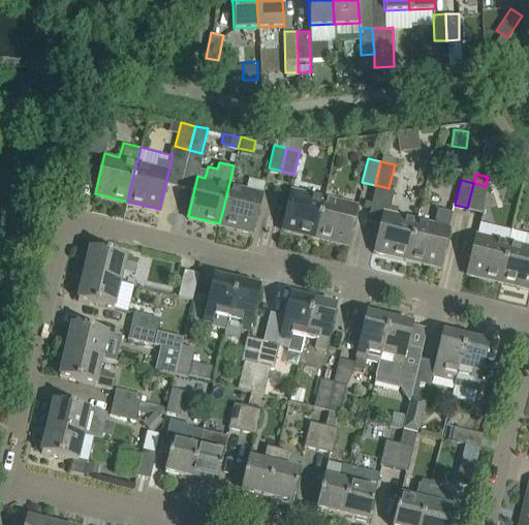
[(473,183),(473,184),(467,208),(479,211),(486,186),(473,183)]
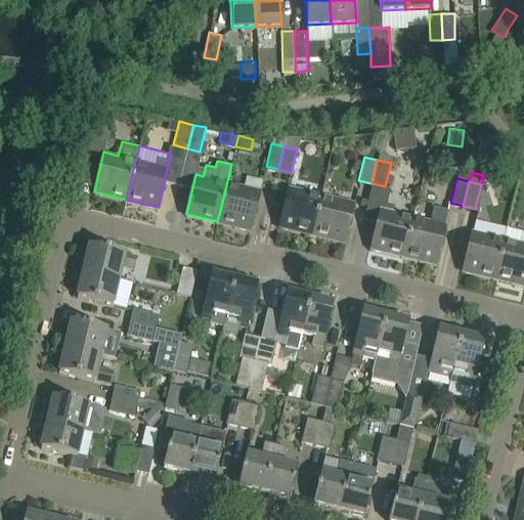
[(227,182),(220,211),(217,221),(250,229),(259,189),(227,182)]
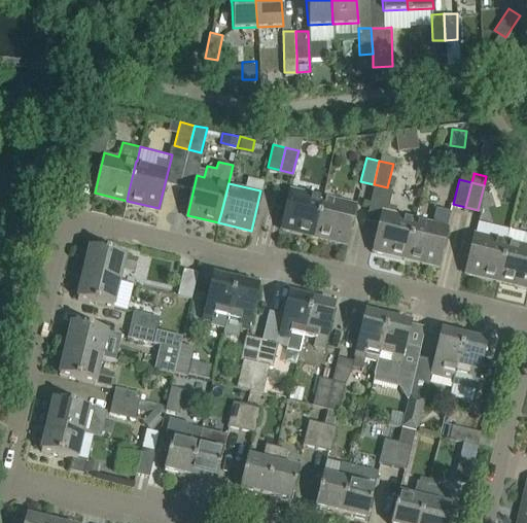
[(322,196),(290,187),(281,228),(313,235),(322,196)]
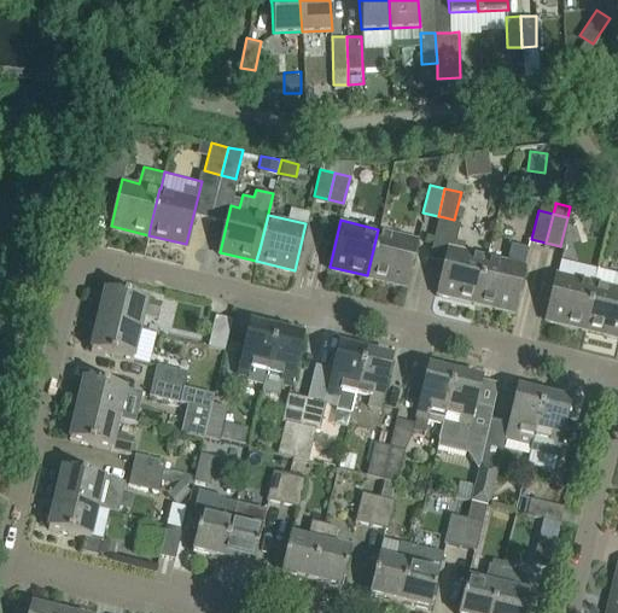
[(378,229),(367,275),(404,285),(417,238),(378,229)]
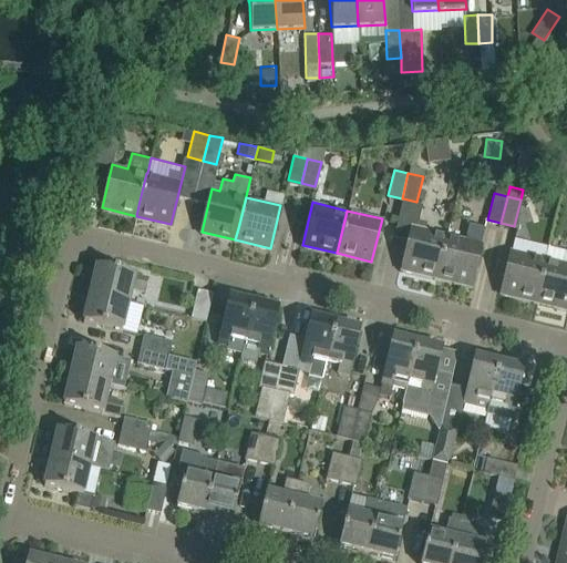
[(446,234),(435,277),(471,285),(485,226),(468,222),(465,239),(446,234)]
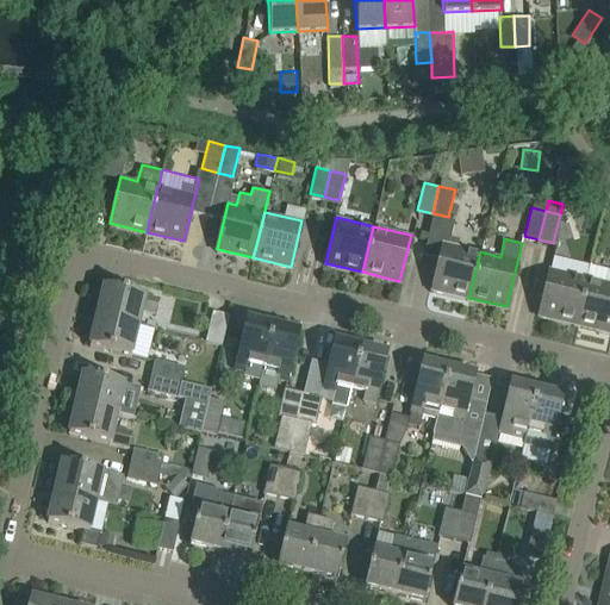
[(480,251),(443,243),(440,256),(433,288),(468,298),(480,251)]
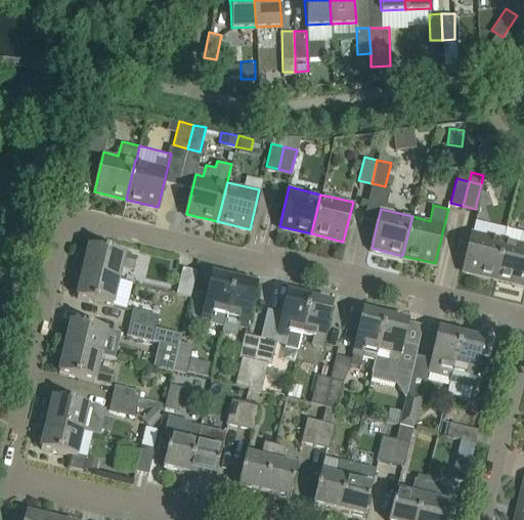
[(475,219),(472,231),(463,270),(494,277),(496,267),(507,226),(475,219)]
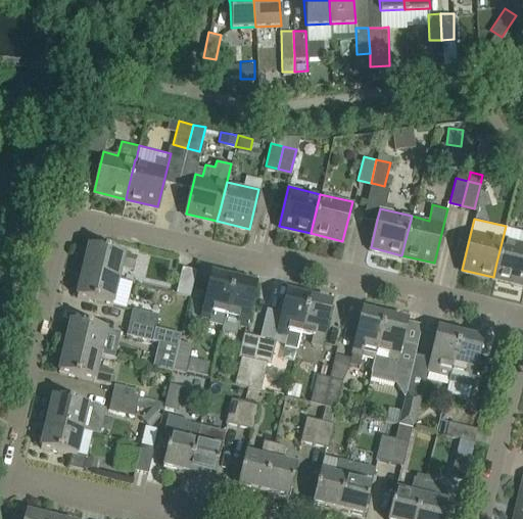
[(522,230),(506,226),(495,267),(493,277),(522,284),(522,230)]
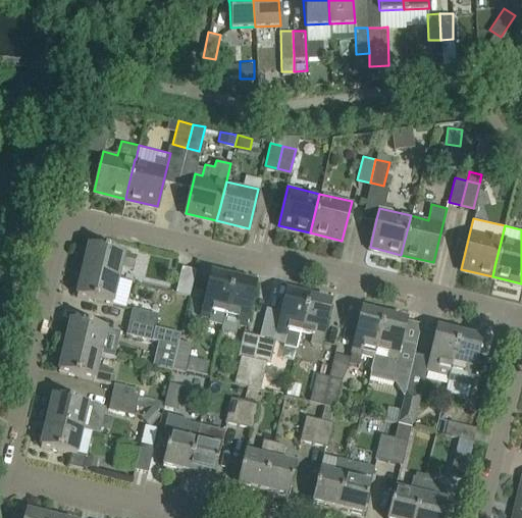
[(89,243),(83,268),(117,277),(120,265),(134,268),(137,255),(123,252),(123,251),(89,243)]
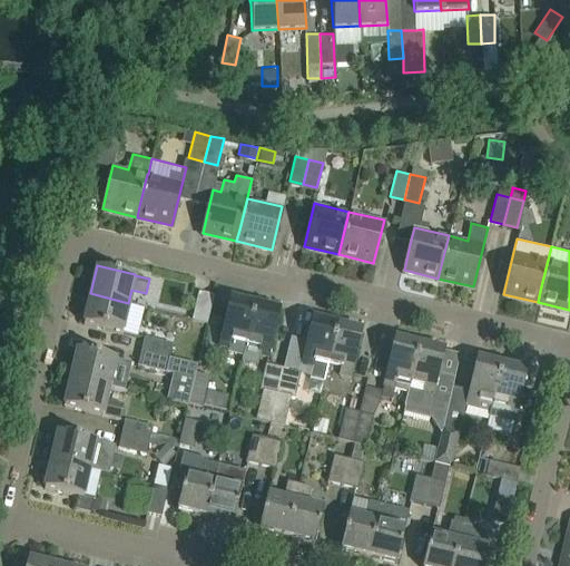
[(194,311),(208,314),(214,293),(198,290),(194,311)]
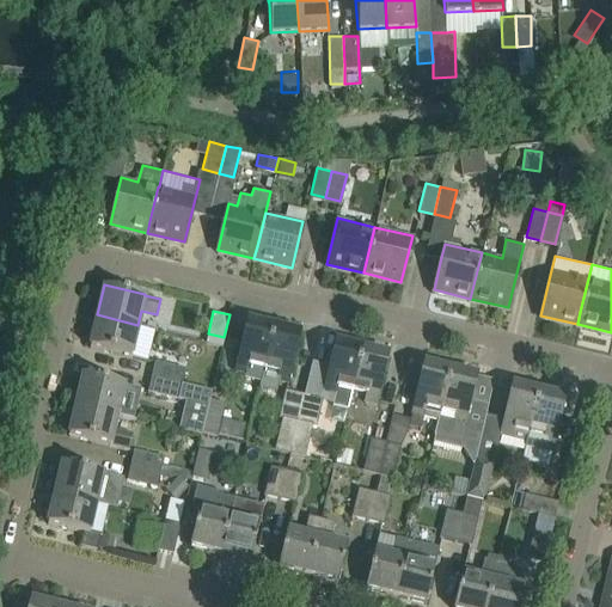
[(138,325),(97,314),(90,344),(130,355),(138,325)]
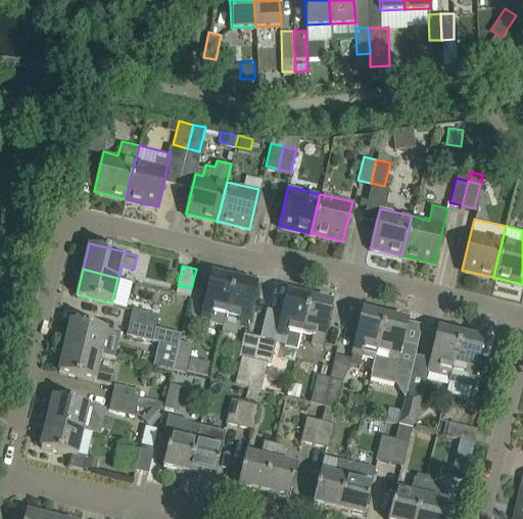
[(201,315),(209,317),(208,321),(223,325),(225,314),(226,314),(234,277),(211,271),(201,315)]
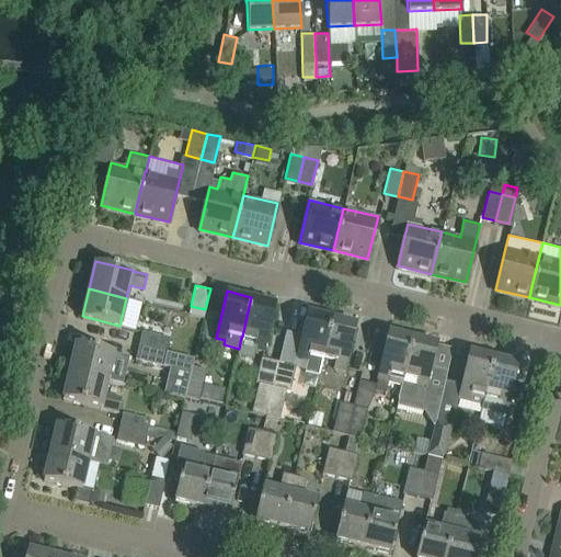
[(253,347),(264,349),(275,303),(251,297),(242,337),(255,340),(253,347)]
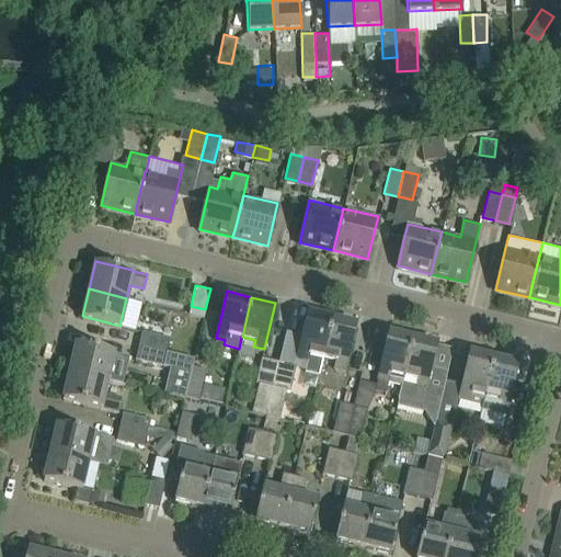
[(308,310),(297,357),(307,360),(309,353),(322,356),(332,316),(308,310)]
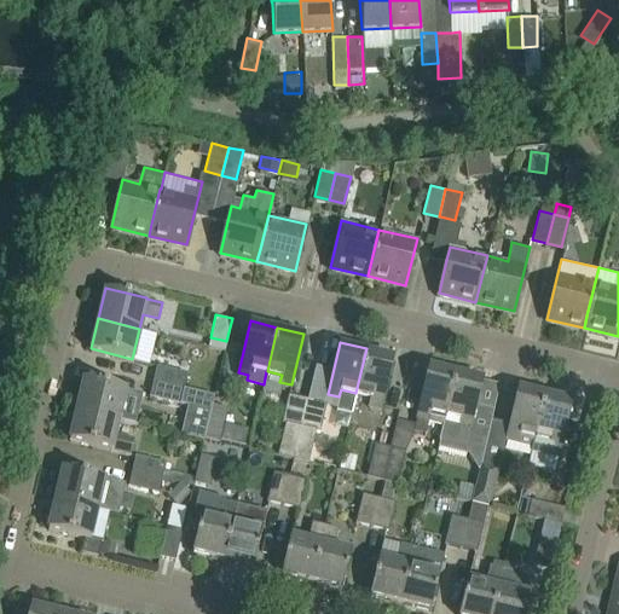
[(369,404),(381,406),(393,355),(366,348),(356,393),(370,397),(369,404)]
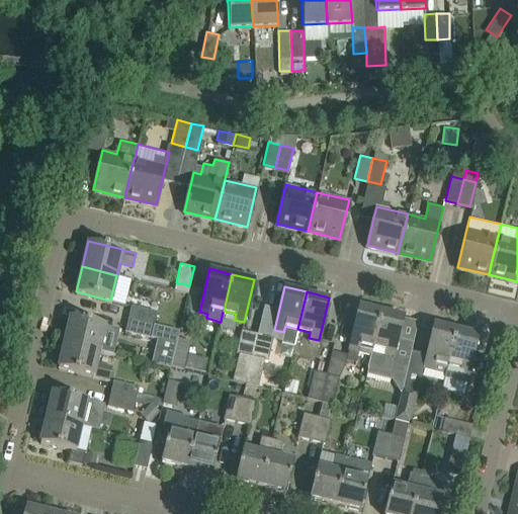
[(131,304),(127,316),(154,322),(156,310),(131,304)]
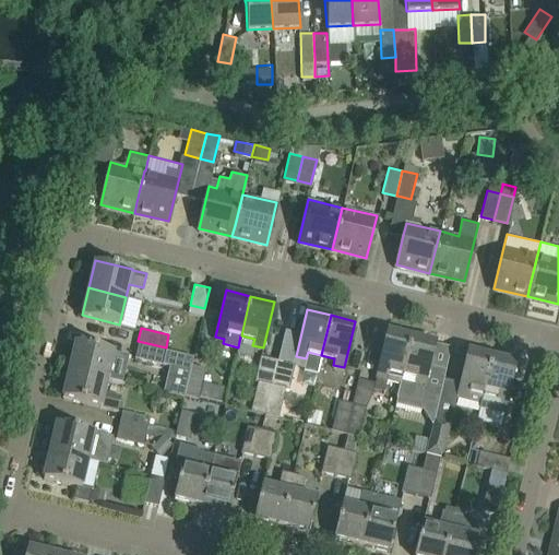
[(388,329),(375,381),(373,388),(383,390),(385,379),(400,382),(412,334),(388,329)]
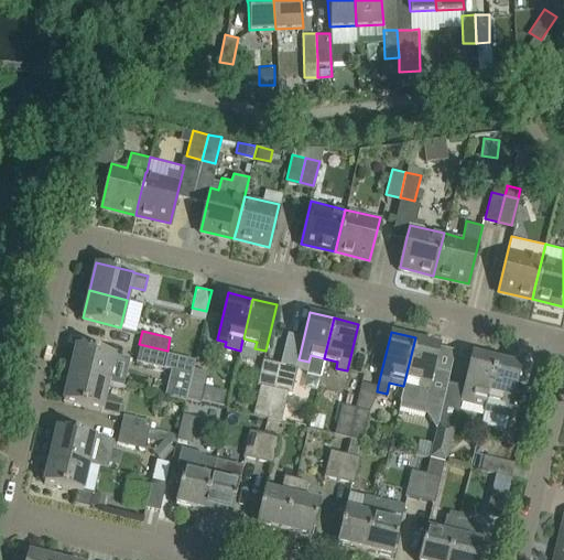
[(438,420),(447,380),(449,370),(434,366),(440,344),(415,337),(403,386),(399,405),(427,411),(436,427),(438,420)]
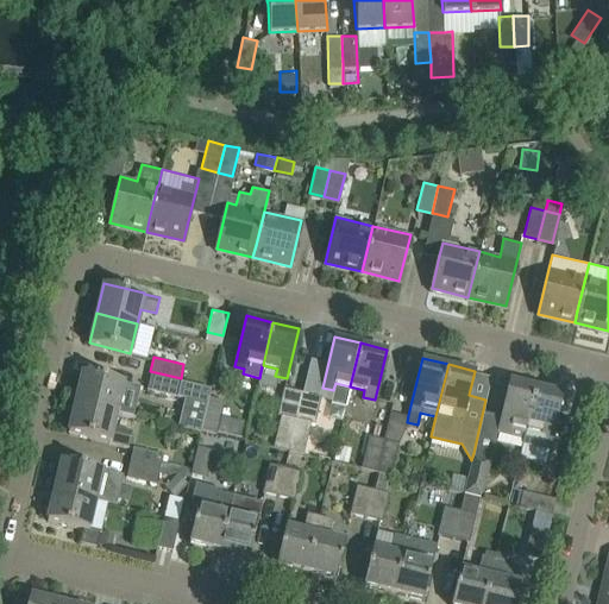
[(82,371),(75,401),(117,410),(124,381),(82,371)]
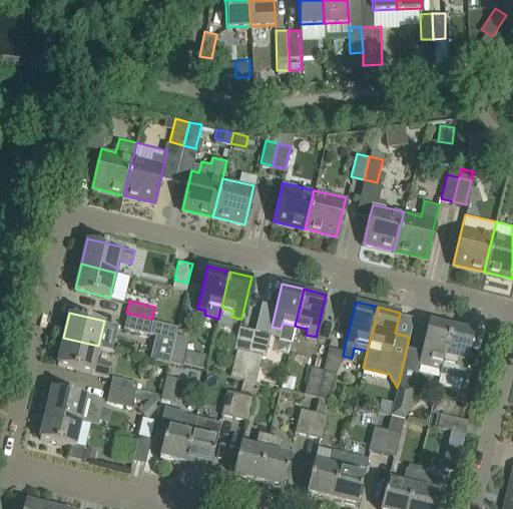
[(151,320),(152,319),(126,313),(123,326),(149,332),(151,320)]
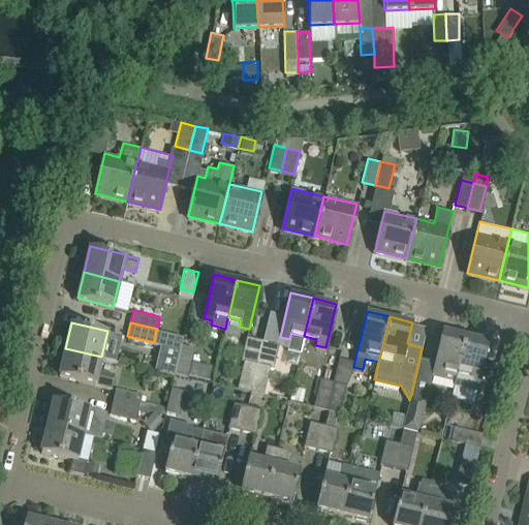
[(435,361),(432,373),(454,379),(455,379),(465,335),(443,330),(435,361)]
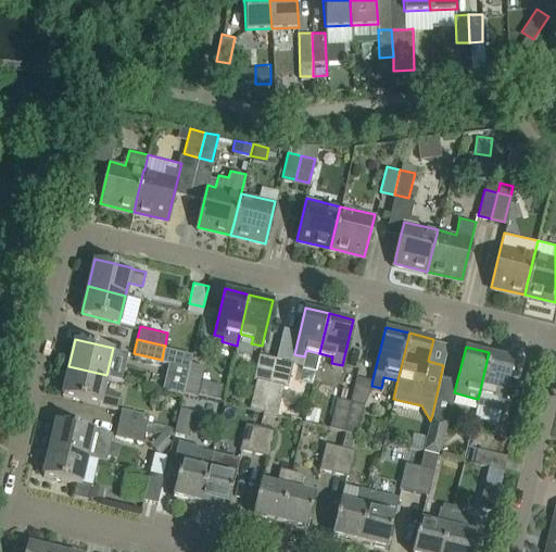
[(477,403),(491,406),(501,409),(514,358),(489,352),(478,399),(477,399),(477,403)]
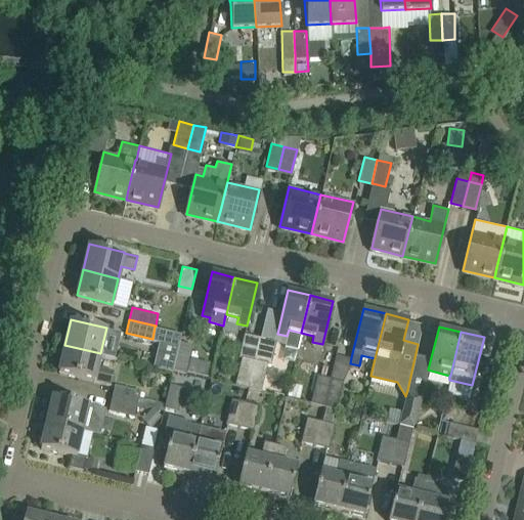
[(249,387),(261,336),(245,333),(238,356),(242,357),(235,384),(249,387)]
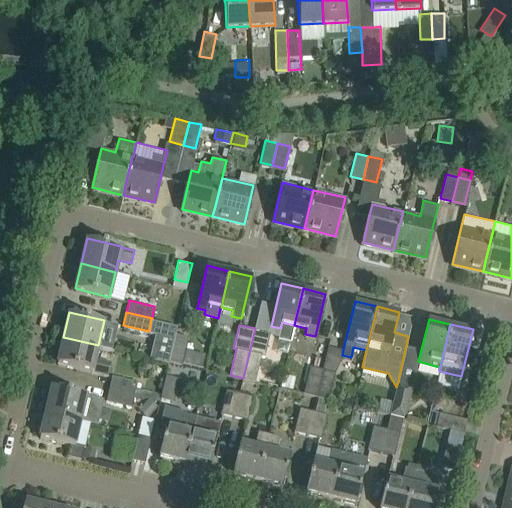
[(255,328),(243,378),(255,380),(261,354),(264,355),(270,332),(255,328)]
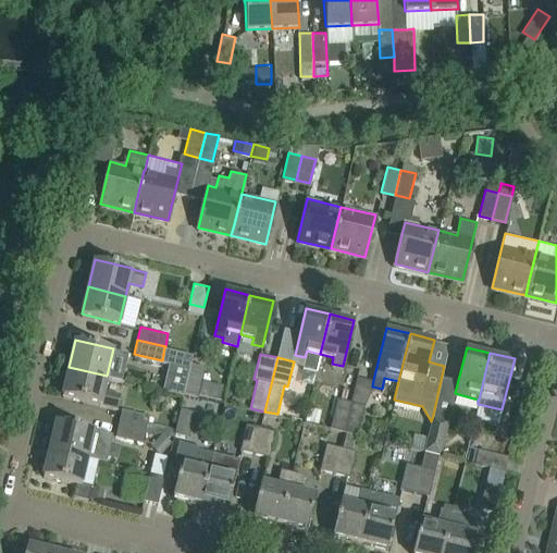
[(192,361),(185,391),(198,394),(205,365),(192,361)]
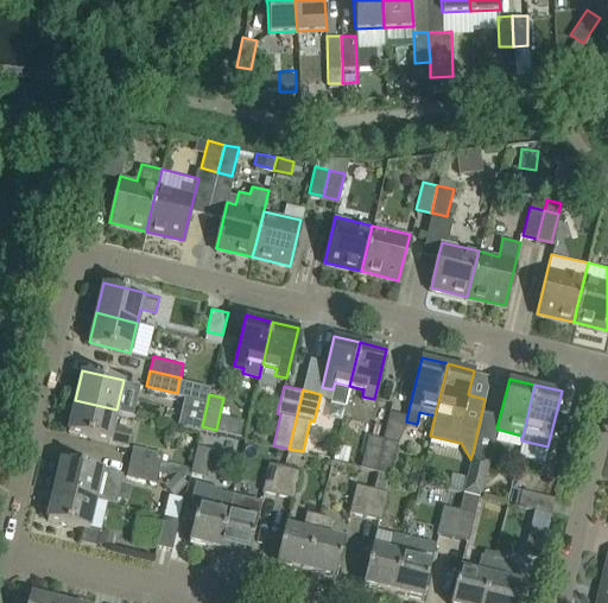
[(116,410),(75,400),(68,430),(128,444),(132,429),(113,425),(116,410)]
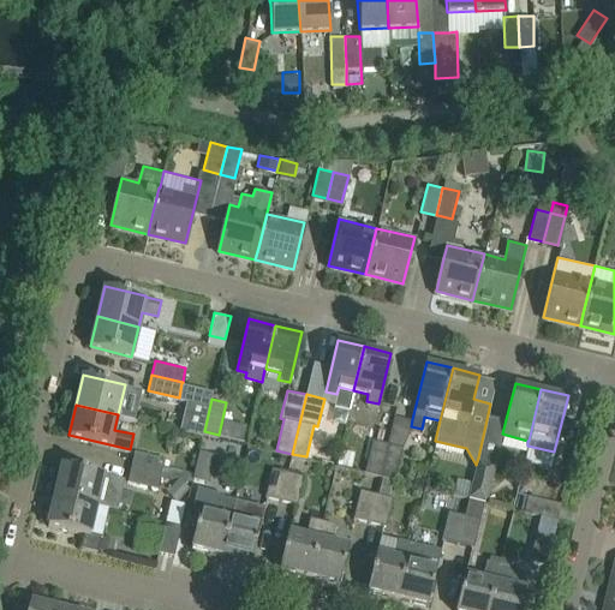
[(372,438),(365,471),(381,474),(388,442),(372,438)]
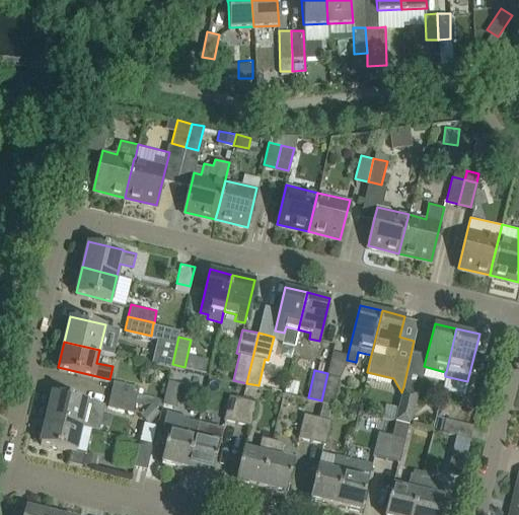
[(334,403),(340,376),(327,373),(321,400),(322,400),(331,402),(334,403)]
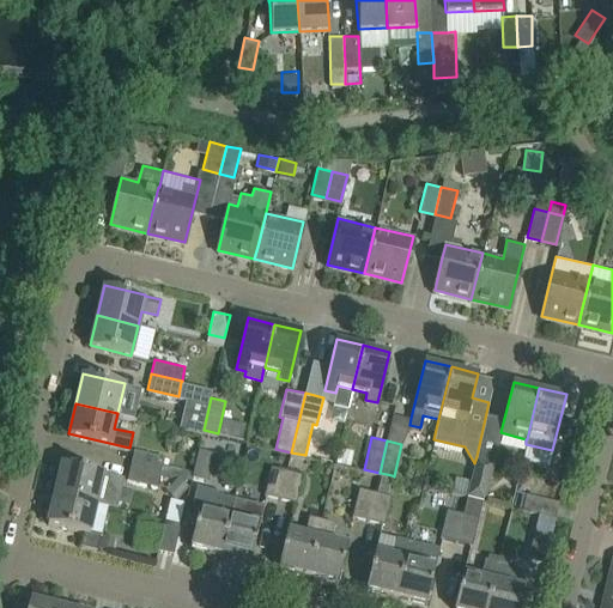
[(208,479),(214,451),(199,448),(193,475),(208,479)]
